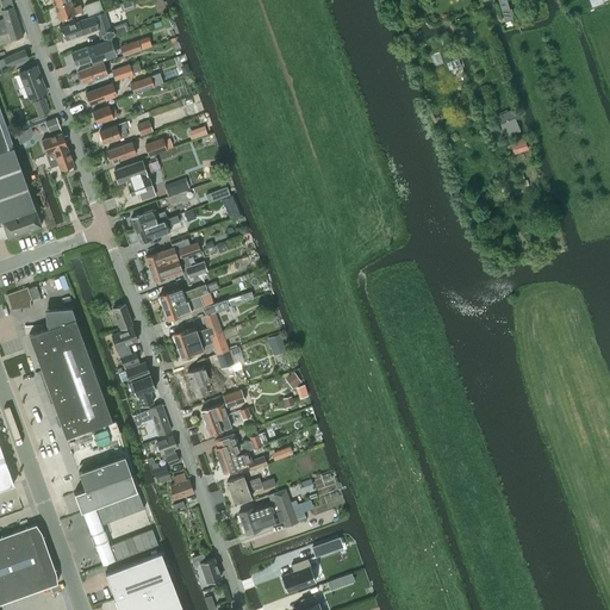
[(1,10),(1,11),(4,18),(0,19),(0,35),(8,32),(11,41),(23,36),(11,0),(1,0),(0,0),(2,6),(4,10),(1,10)]
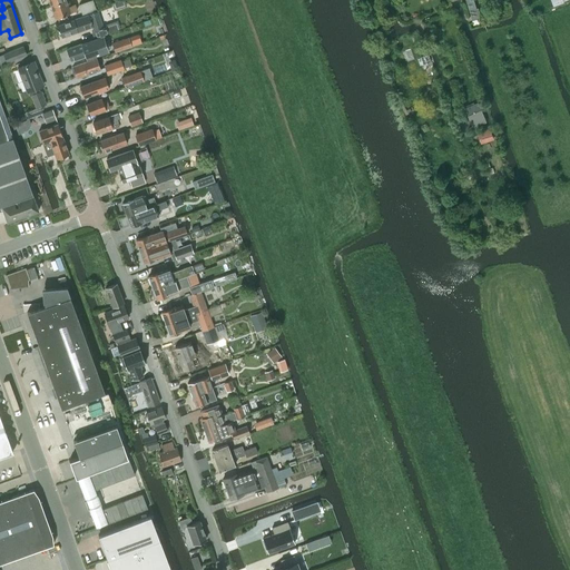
[(68,6),(66,0),(64,0),(51,5),(56,18),(77,10),(75,3),(68,6)]
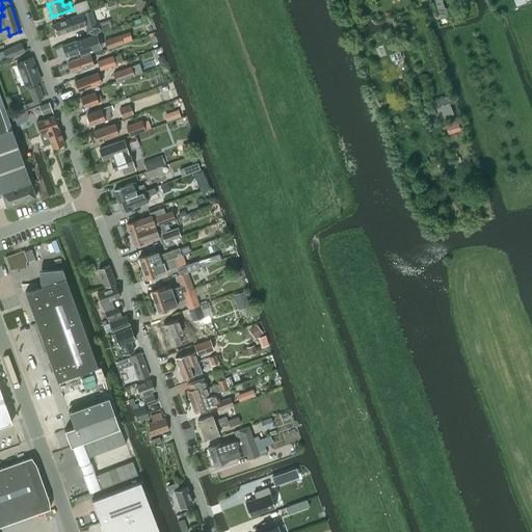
[(106,10),(118,6),(115,0),(104,4),(106,10)]
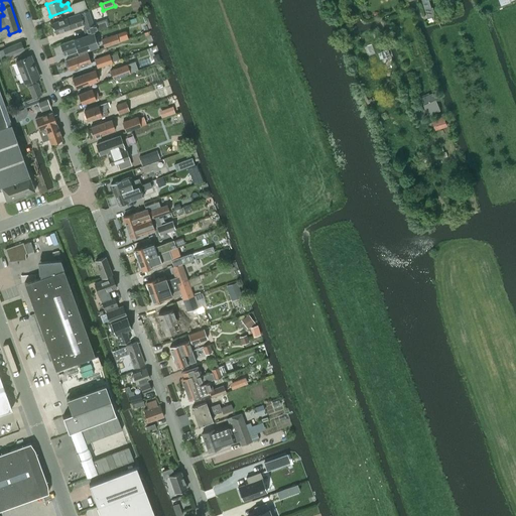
[(72,6),(74,13),(75,13),(87,8),(85,1),(72,6)]
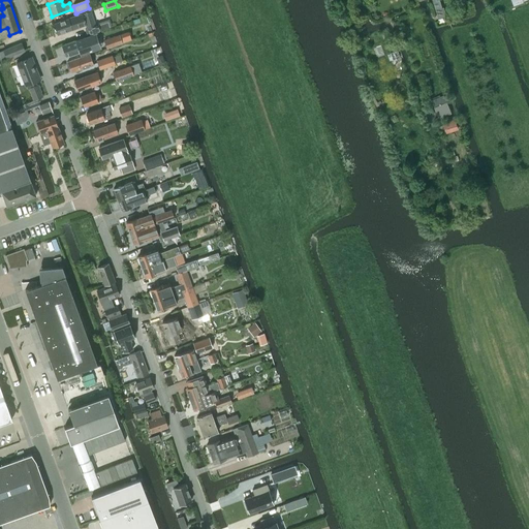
[(58,34),(79,27),(86,24),(87,28),(89,35),(100,31),(101,32),(110,29),(107,22),(95,26),(90,9),(82,12),(83,13),(54,24),(58,34)]
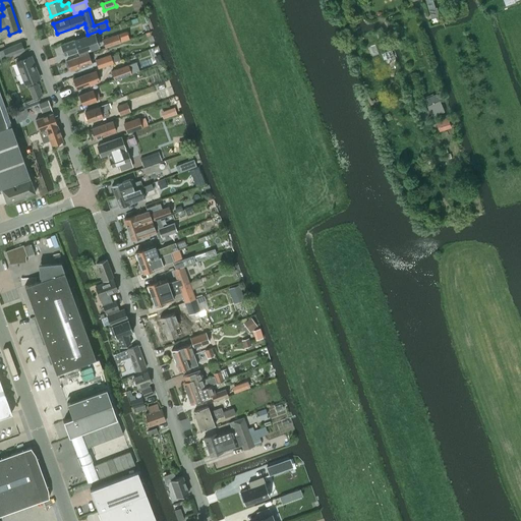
[(75,40),(61,45),(64,55),(77,51),(79,54),(97,47),(92,34),(75,40)]
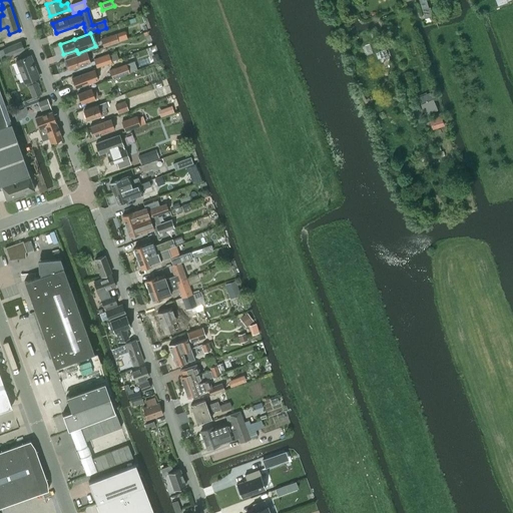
[(115,33),(100,38),(103,45),(117,40),(115,33)]
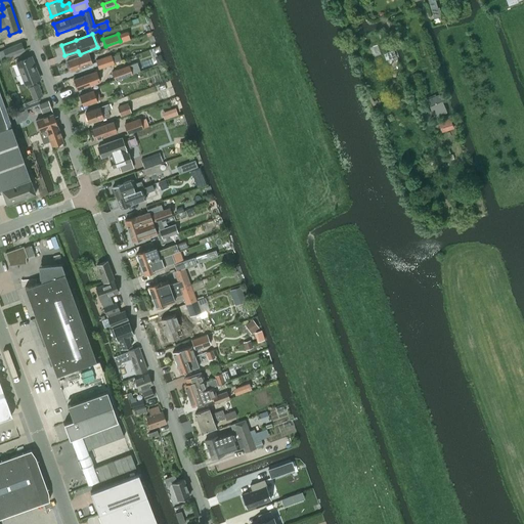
[(4,49),(7,57),(24,50),(20,43),(4,49)]
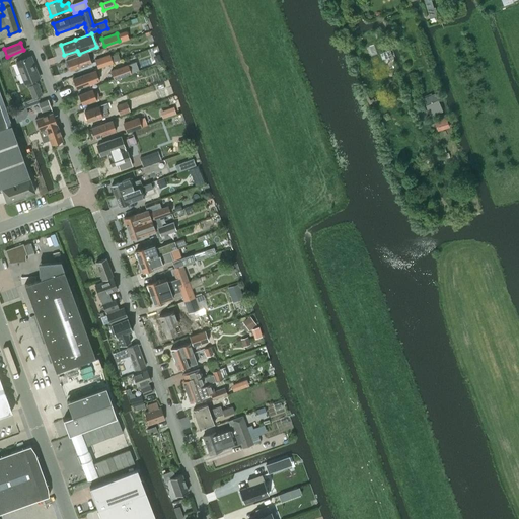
[(380,52),(384,65),(394,62),(390,49),(380,52)]
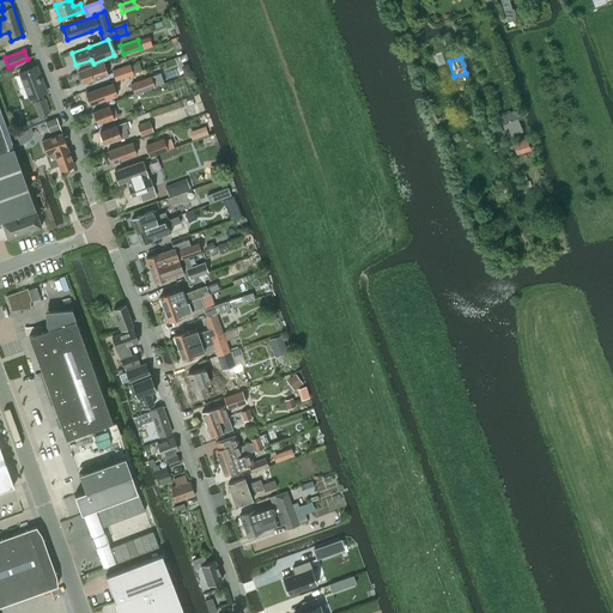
[(103,62),(84,70),(78,71),(83,84),(108,74),(103,62)]
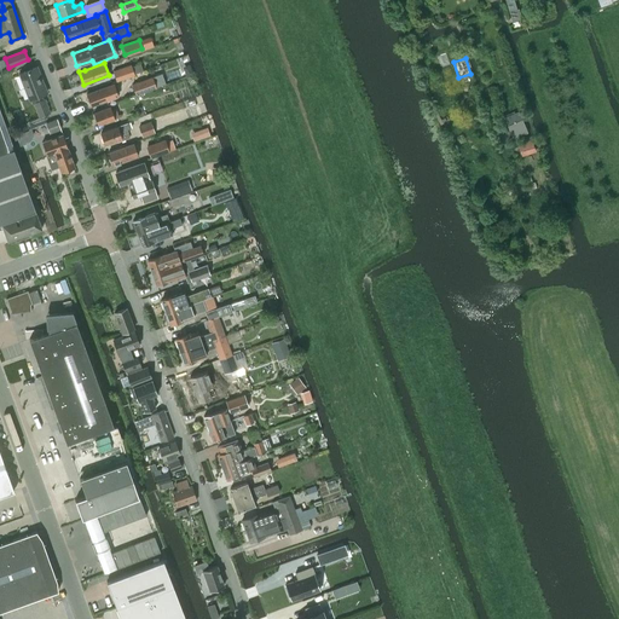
[(131,65),(114,71),(116,81),(134,75),(134,74),(131,65)]
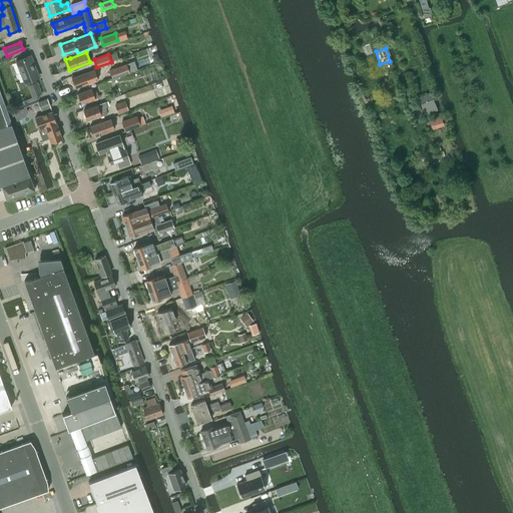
[(41,93),(37,82),(36,82),(35,78),(39,76),(31,55),(16,61),(24,82),(25,82),(27,86),(28,86),(32,97),(41,93)]
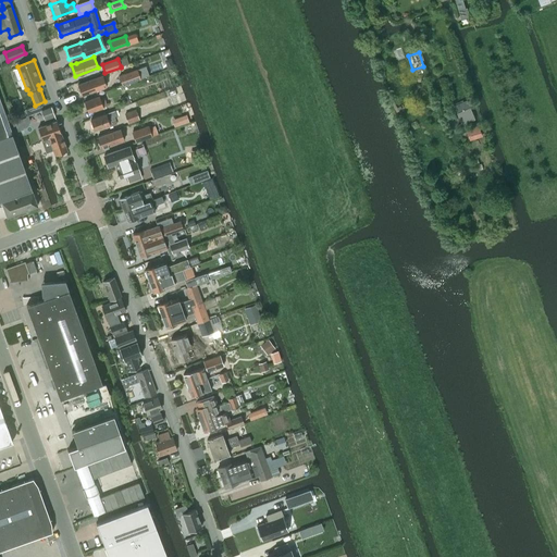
[(137,70),(119,76),(123,85),(140,78),(149,75),(146,66),(137,70)]
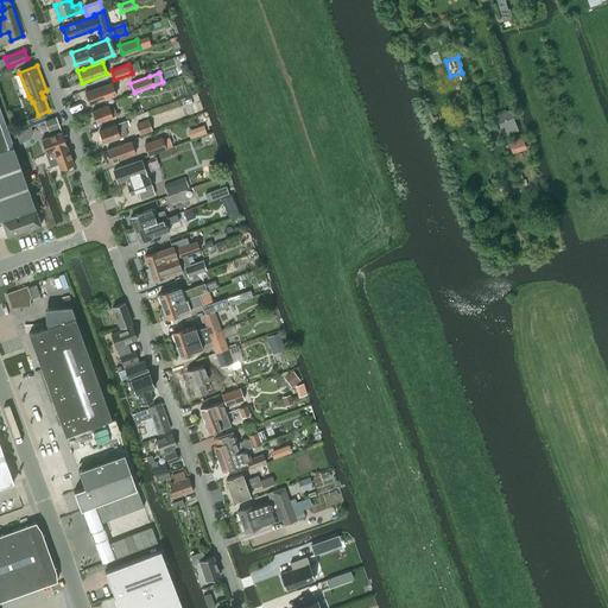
[(112,82),(102,86),(86,92),(89,105),(111,96),(115,95),(112,82)]
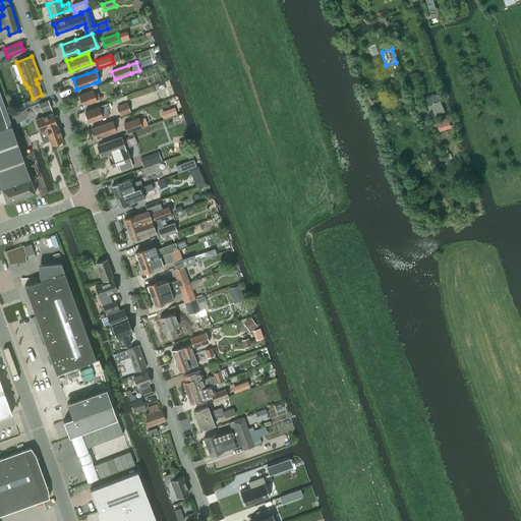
[(82,105),(102,98),(102,96),(100,97),(98,92),(94,93),(93,90),(78,95),(82,105)]
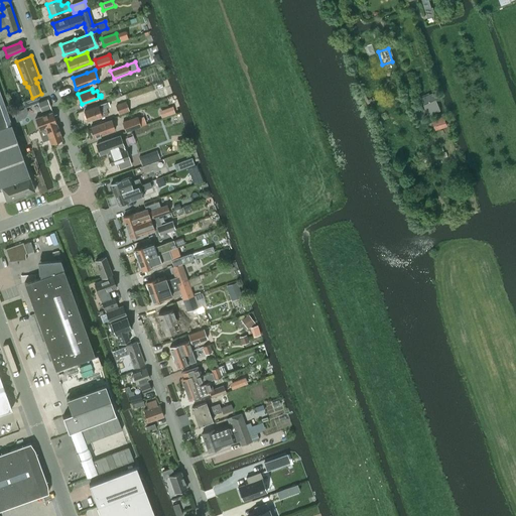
[(156,92),(158,99),(166,97),(163,89),(156,92)]
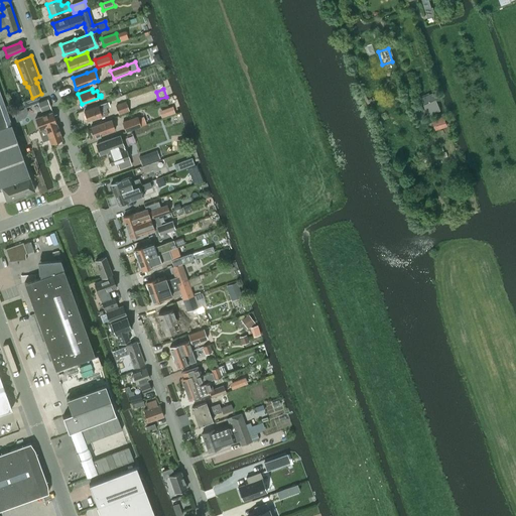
[(440,111),(433,93),(421,97),(428,115),(440,111)]
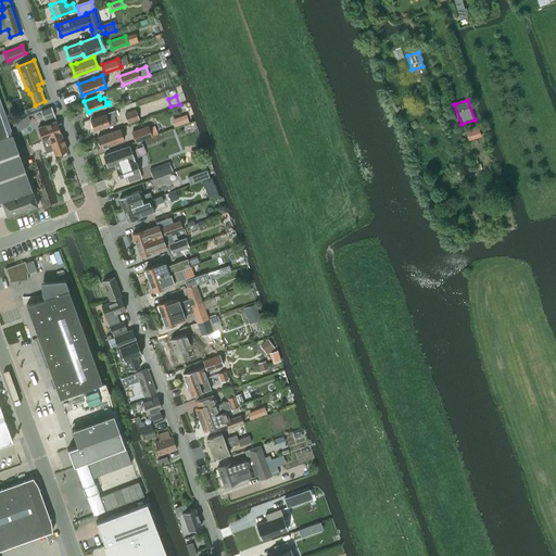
[(41,111),(45,119),(54,116),(51,106),(41,111)]
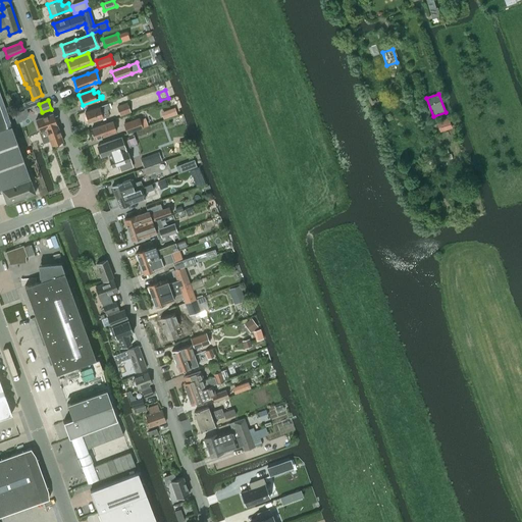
[(116,106),(119,116),(143,107),(141,102),(128,106),(127,102),(116,106)]
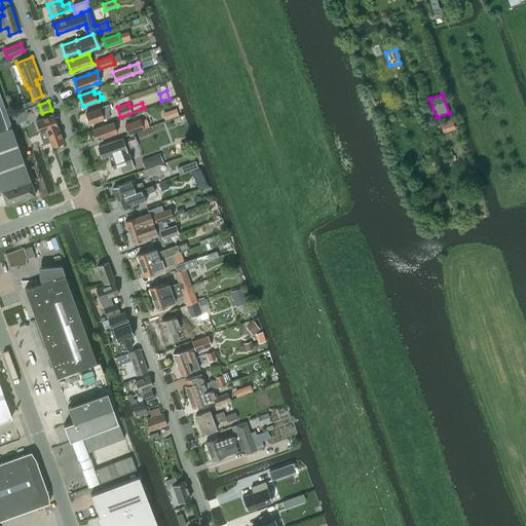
[(110,104),(100,107),(85,112),(89,123),(109,115),(109,114),(110,114),(109,110),(111,109),(110,104)]
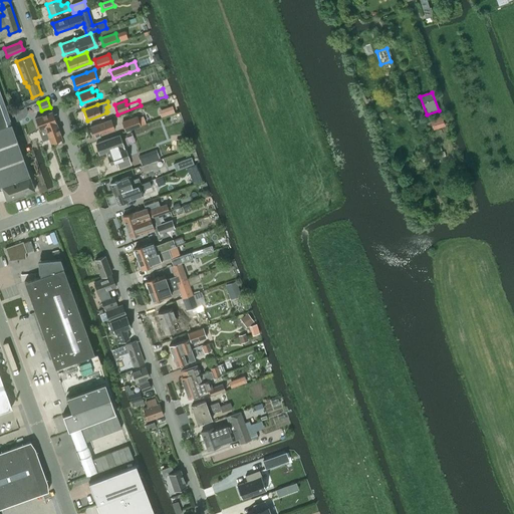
[(0,126),(11,122),(4,104),(0,105),(0,126)]
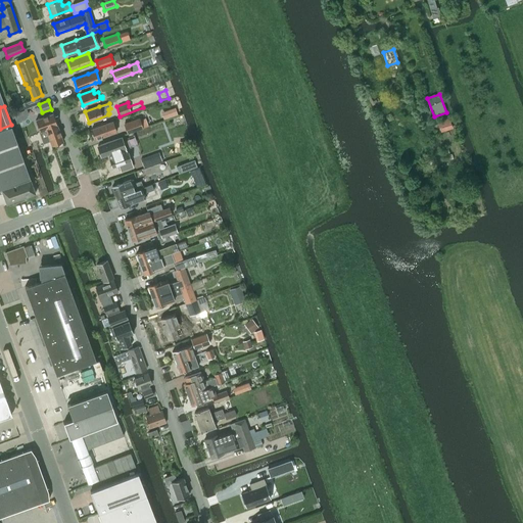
[(63,141),(57,125),(53,113),(36,120),(40,133),(46,131),(52,145),(63,141)]
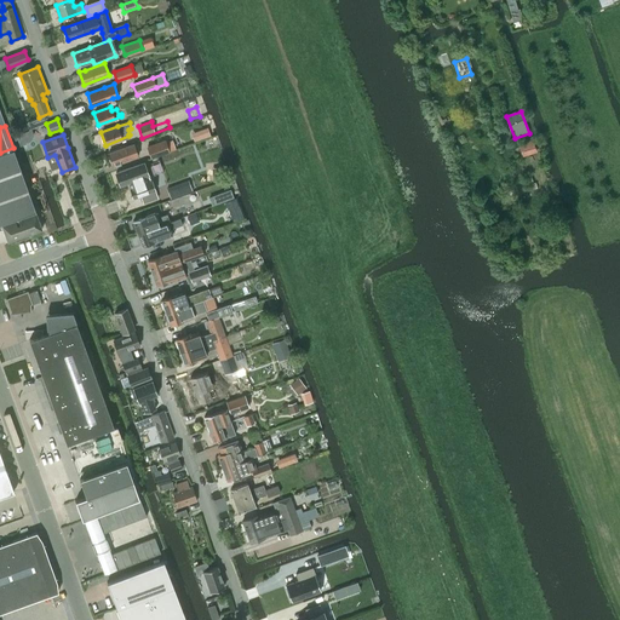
[(165,139),(147,147),(150,159),(170,151),(176,149),(172,139),(166,142),(165,139)]
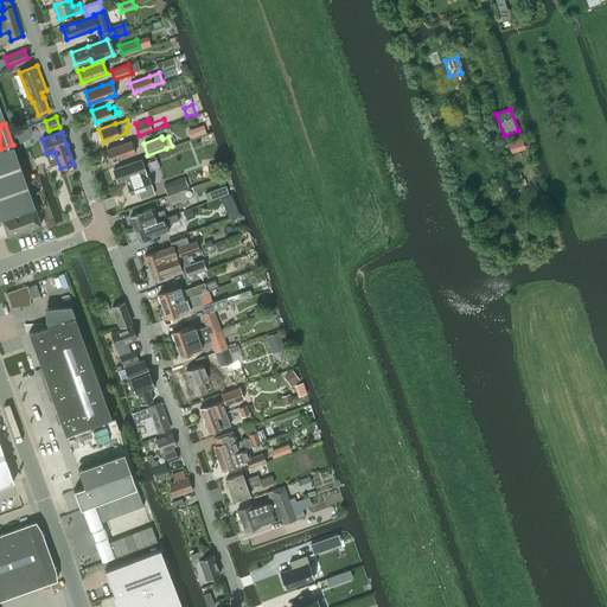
[(521,139),(508,142),(511,154),(524,149),(521,139)]
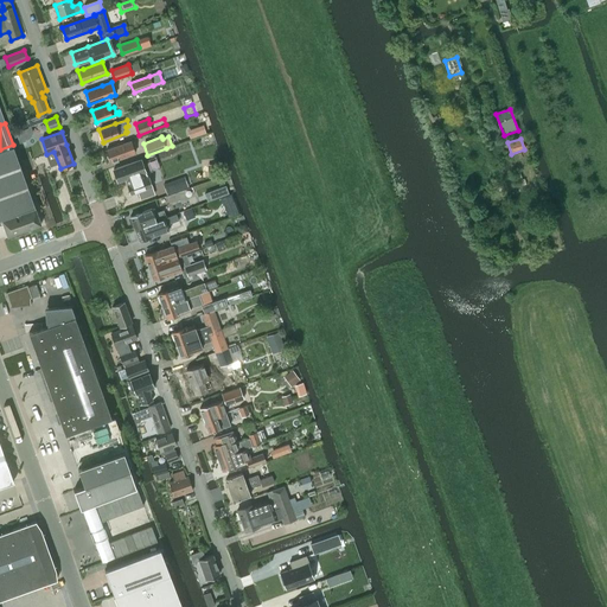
[(131,140),(123,144),(106,149),(110,161),(135,153),(131,140)]
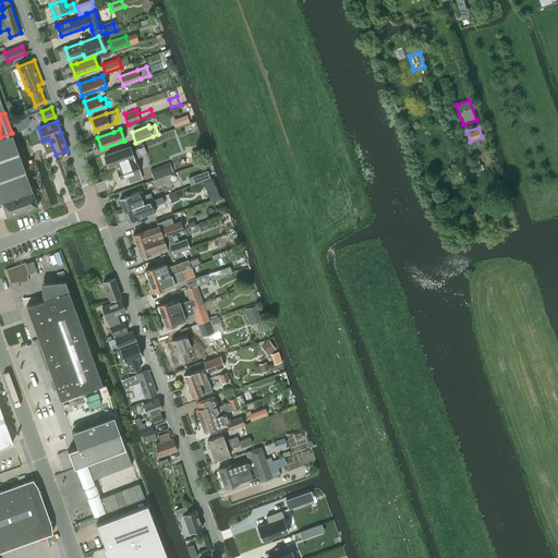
[(0,202),(1,202),(7,217),(38,206),(37,204),(12,133),(0,137),(0,202)]
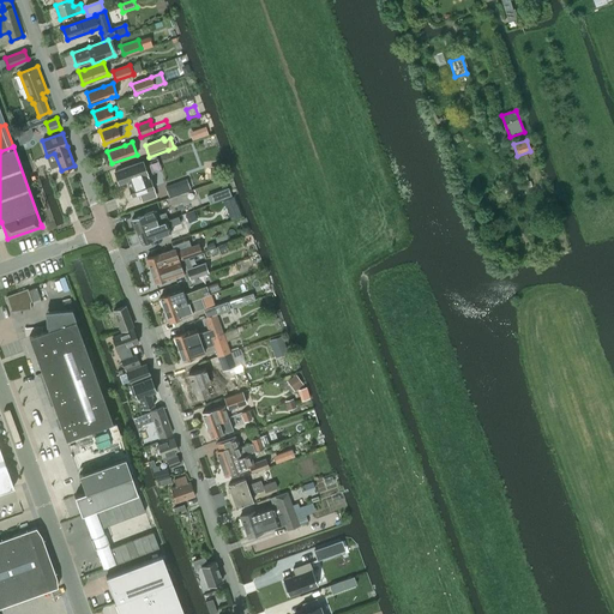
[(142,161),(114,172),(119,184),(126,181),(132,196),(154,188),(150,179),(149,179),(142,161)]
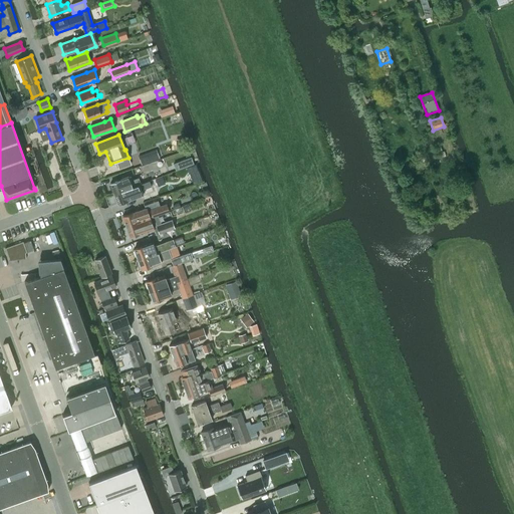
[(157,149),(138,156),(141,165),(160,159),(157,149)]
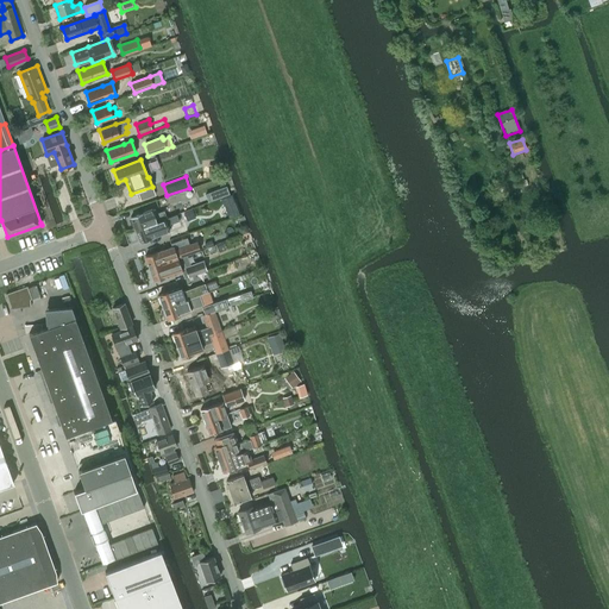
[(152,209),(131,217),(136,230),(167,218),(164,211),(164,209),(158,212),(156,208),(152,209)]
